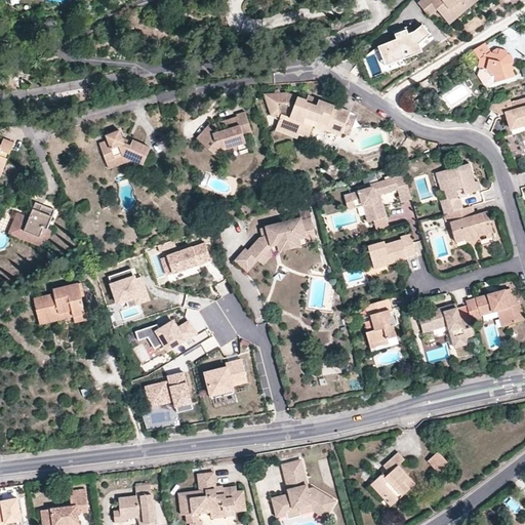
[(430,17),(438,10),(429,0),(421,0),(418,3),(430,17)]
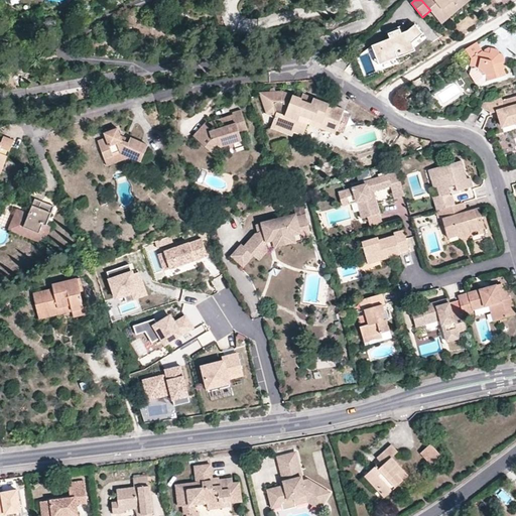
[(421,0),(430,10),(434,15),(438,11),(443,16),(458,5),(455,1),(456,0),(421,0)]
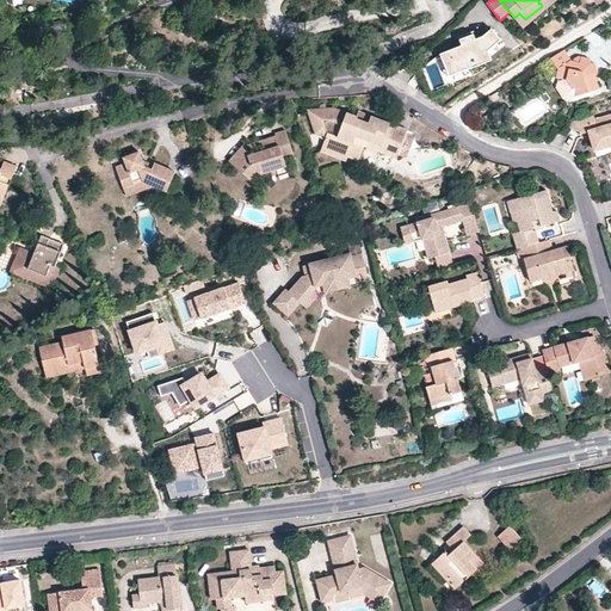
[(519,13),(514,18),(524,29),(556,0),(539,0),(538,1),(542,6),(525,19),(519,13)]
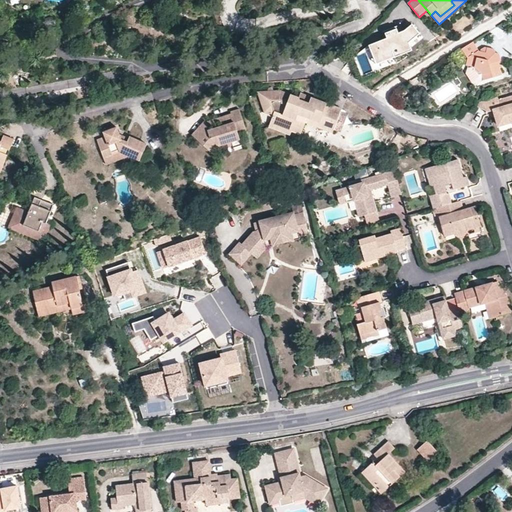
[(417,31),(411,22),(404,29),(397,32),(395,27),(385,31),(387,36),(368,43),(374,61),(409,48),(407,40),(417,31)]
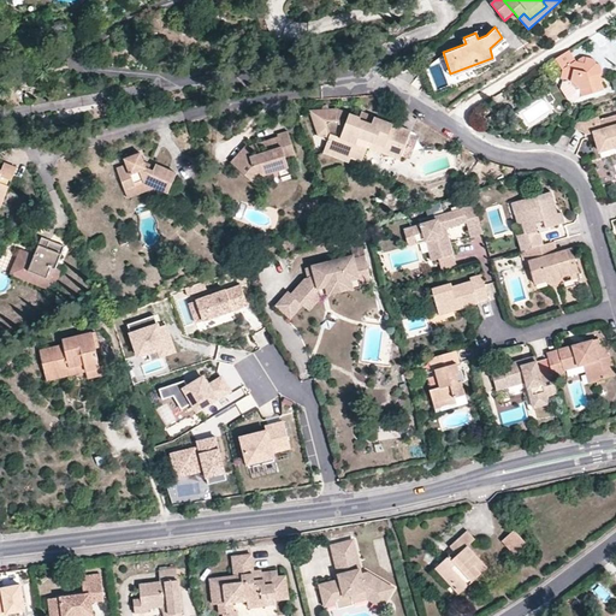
[(569,49),(556,57),(563,69),(562,77),(572,77),(572,81),(578,89),(581,88),(582,93),(584,95),(604,89),(600,72),(604,72),(600,63),(596,61),(594,58),(586,55),(585,63),(576,60),(569,49)]
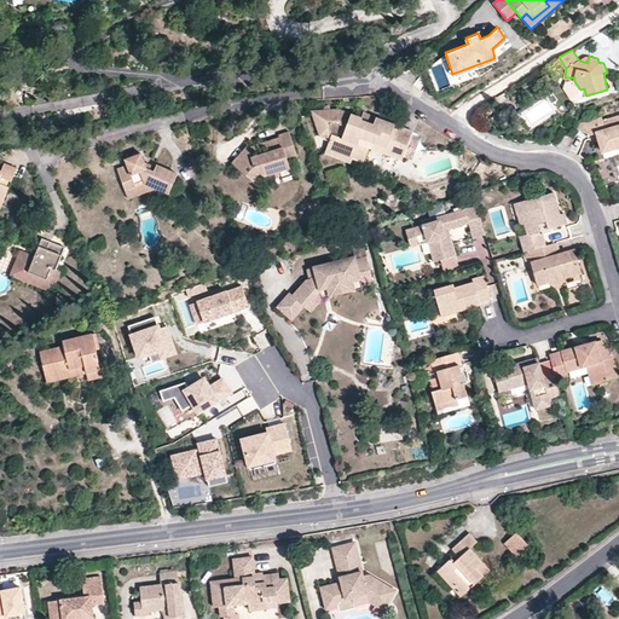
[(580,90),(574,81),(574,77),(567,82),(567,86),(574,99),(577,99),(585,93),(584,88),(580,90)]
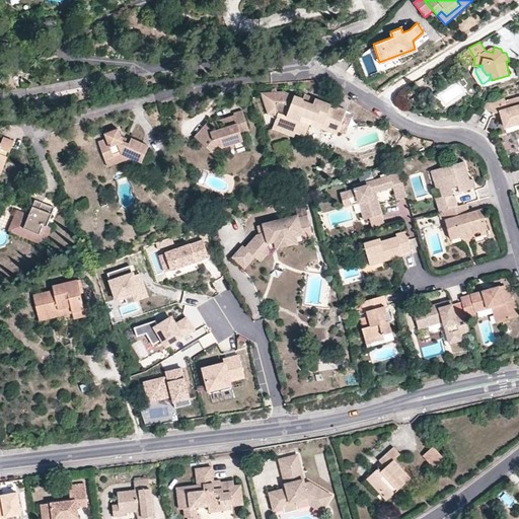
[(277,116),(275,124),(295,132),(297,128),(306,131),(309,124),(310,119),(323,124),(321,128),(337,134),(338,131),(344,116),(346,109),(315,98),(313,103),(304,99),(304,98),(286,92),(263,94),(266,101),(270,112),(274,110),(277,116)]
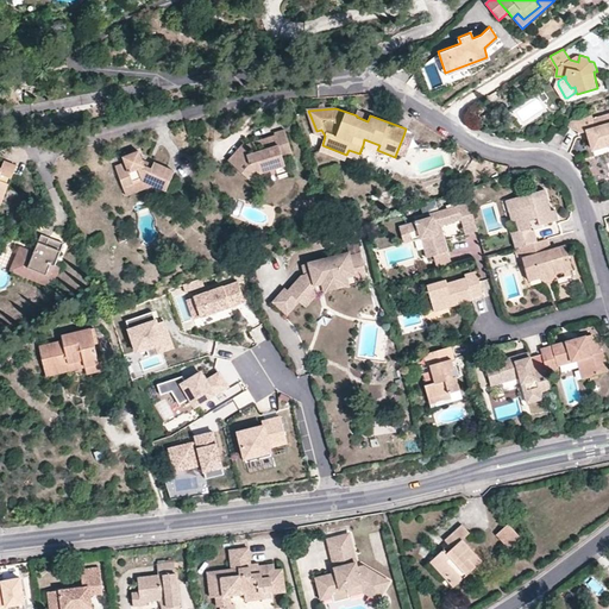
[(359,111),(357,115),(357,117),(368,121),(370,115),(359,111)]
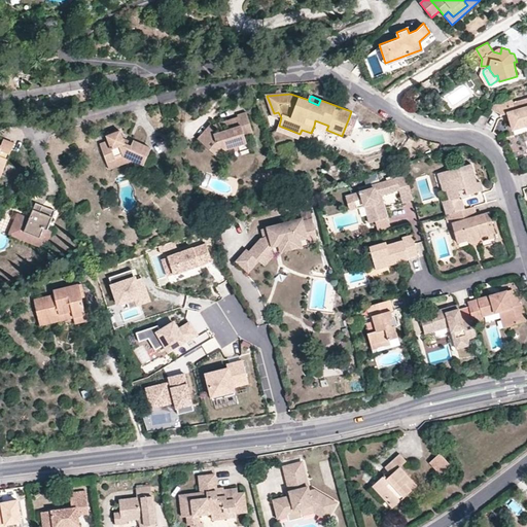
[(496,106),(500,112),(500,114),(508,112),(513,111),(514,116),(510,117),(513,126),(516,125),(517,128),(526,125),(526,124),(526,98),(514,102),(513,99),(503,101),(496,106)]
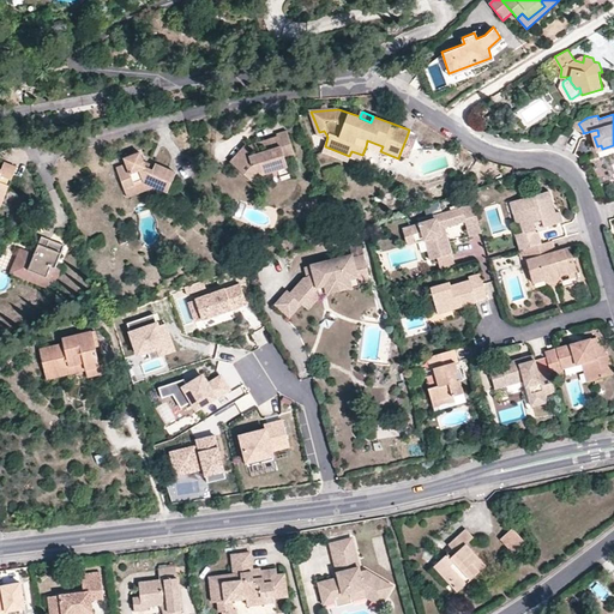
[(587,118),(576,121),(572,127),(583,131),(578,124),(587,118)]
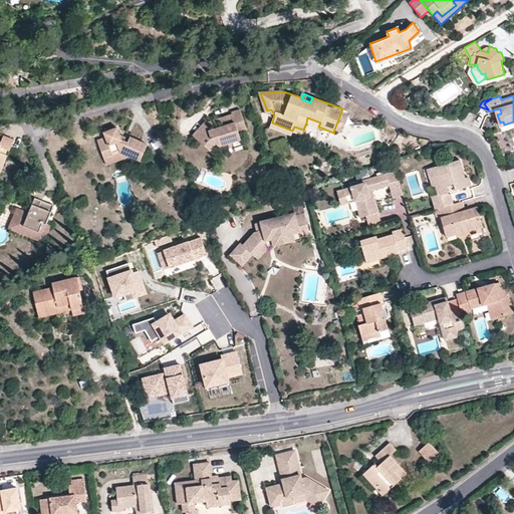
[(212,131),(206,121),(193,136),(213,153),(220,146),(241,139),(239,132),(247,129),(240,109),(231,112),(231,113),(235,122),(212,131)]
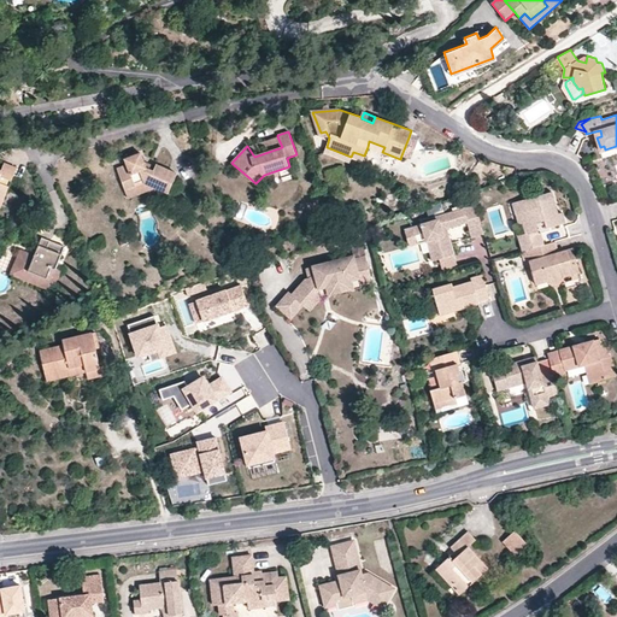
[(277,136),(247,146),(254,157),(282,147),(277,136)]
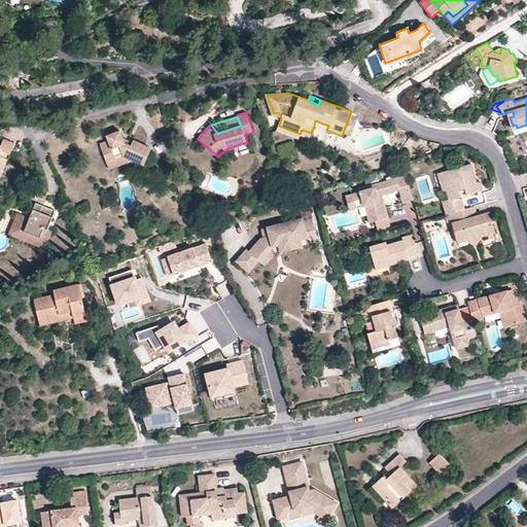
[(349,117),(343,133),(351,135),(356,120),(349,117)]
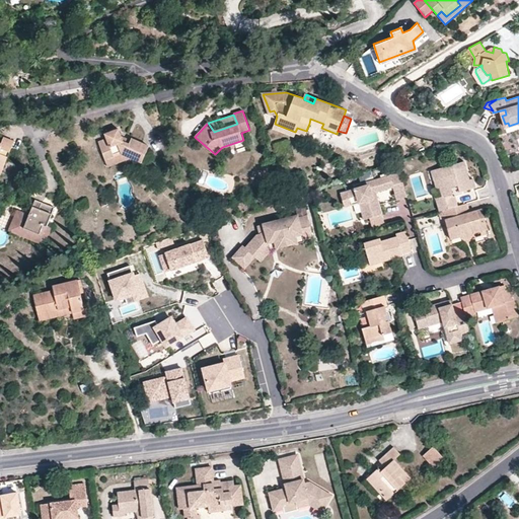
[(310,119),(309,124),(321,128),(323,124),(310,119)]
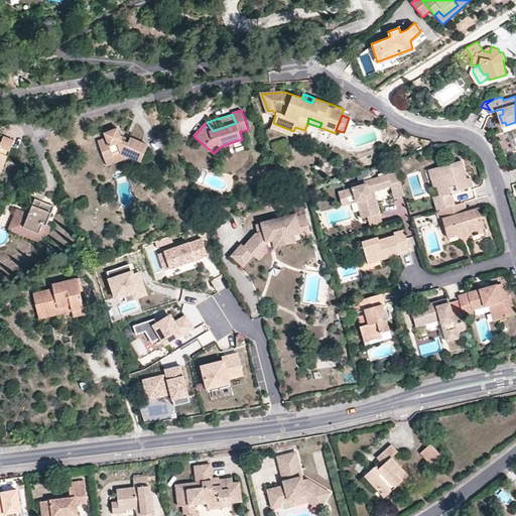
[(293,131),(273,123),(271,127),(292,135),(293,131)]
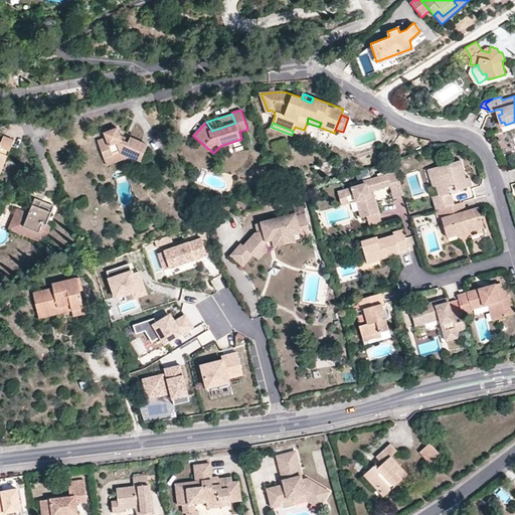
[(122,140),(120,134),(117,128),(104,133),(106,138),(98,141),(105,159),(121,152),(129,156),(140,160),(147,144),(130,137),(129,138),(127,142),(122,140)]
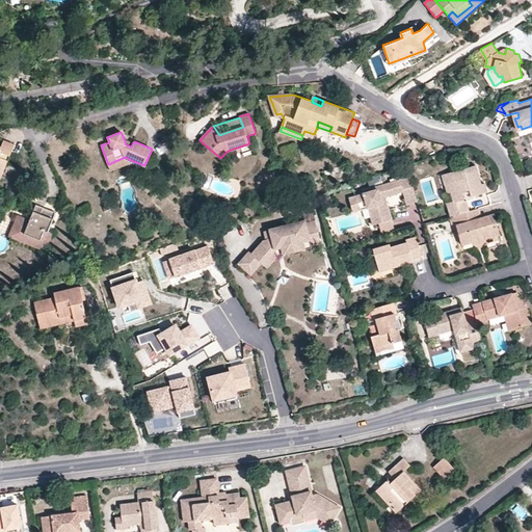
[(133,142),(124,138),(126,144),(131,147),(133,142)]
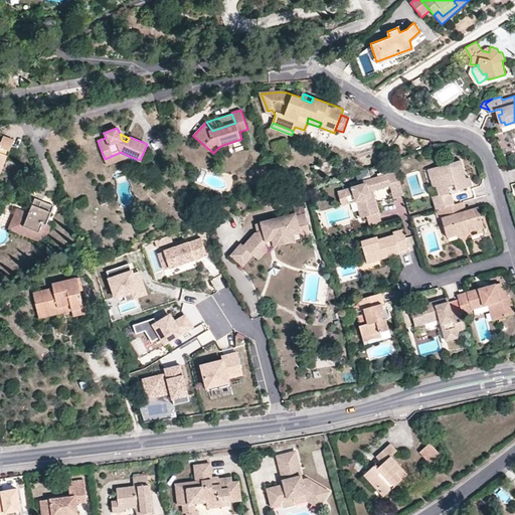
[(0,141),(0,163),(4,165),(13,140),(4,136),(1,142),(0,141)]
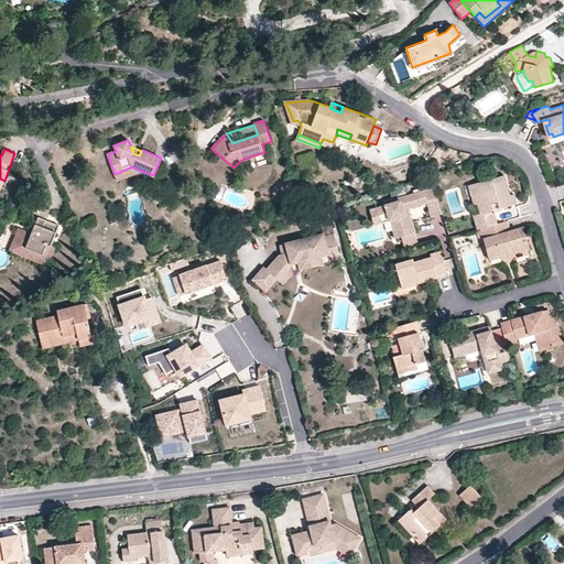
[(241,160),(234,167),(237,170),(242,164),(257,159),(257,162),(267,159),(264,152),(241,160)]
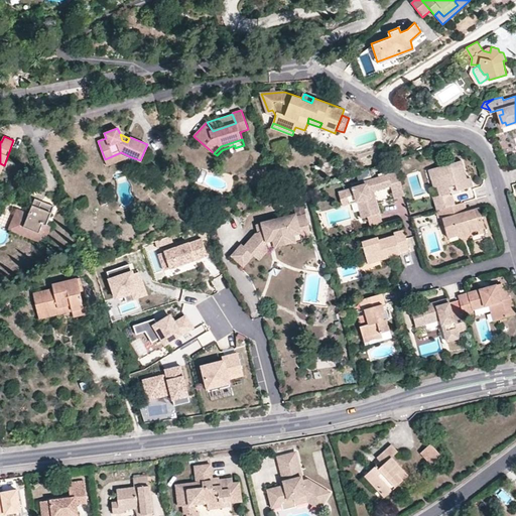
[(121,152),(105,159),(107,165),(129,156),(121,152)]
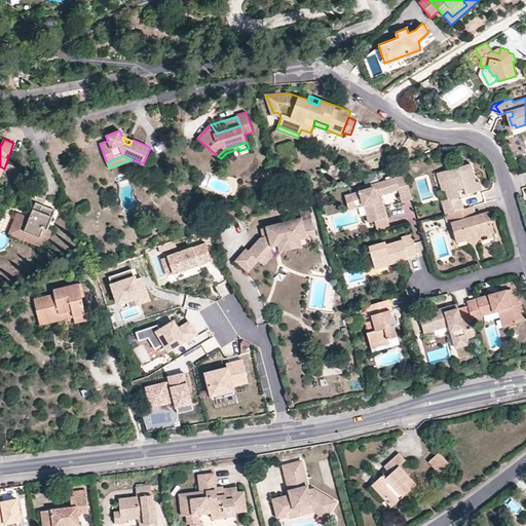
[(441,200),(445,214),(448,214),(462,209),(459,198),(458,198),(456,190),(461,189),(463,194),(482,189),(479,182),(477,182),(471,163),(437,173),(440,184),(447,181),(449,188),(444,190),(447,198),(441,200)]
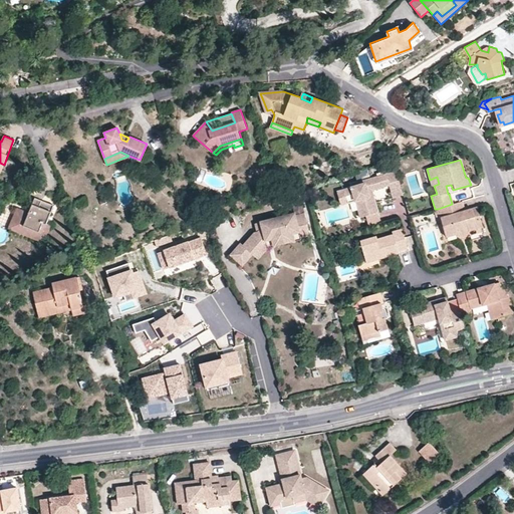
[(401,186),(397,171),(361,181),(361,184),(344,189),(348,203),(355,201),(357,209),(360,208),(363,216),(377,212),(371,190),(389,186),(390,189),(401,186)]
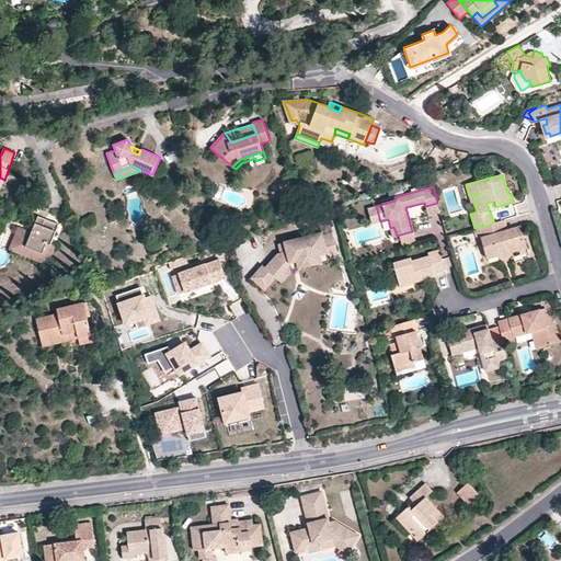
[(471,203),(473,203),(479,201),(477,193),(469,196),(471,203)]
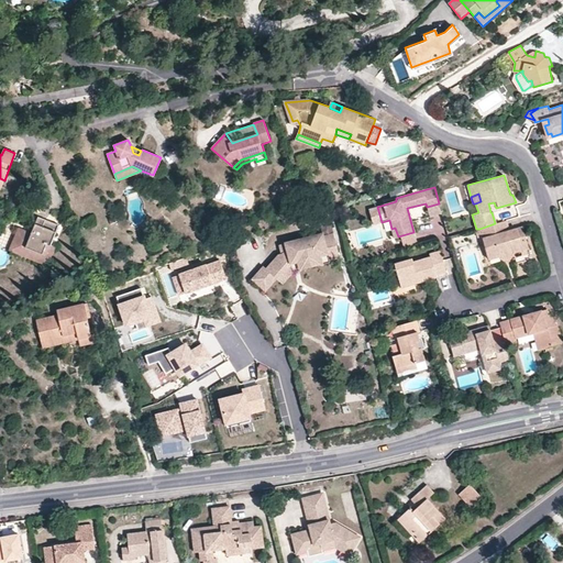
[(430,217),(442,213),(439,203),(427,207),(430,217)]
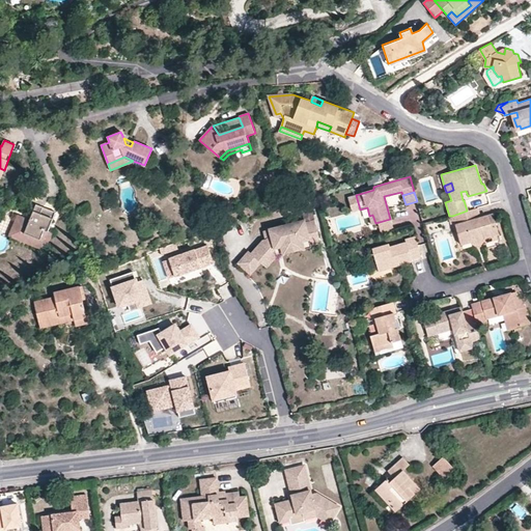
[(360,210),(356,195),(348,197),(353,212),(360,210)]
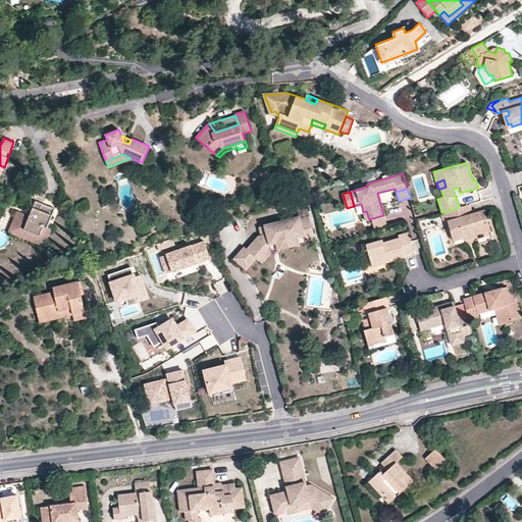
[(39,209),(41,203),(36,200),(33,207),(39,209)]
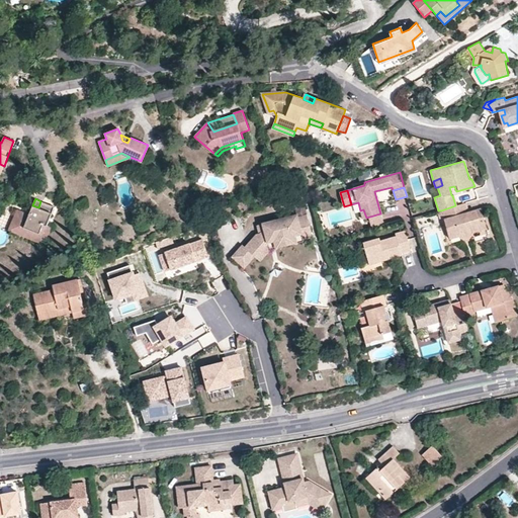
[(54,206),(40,201),(38,207),(32,205),(28,213),(17,209),(14,216),(25,221),(24,226),(39,233),(44,224),(47,226),(48,225),(54,206)]
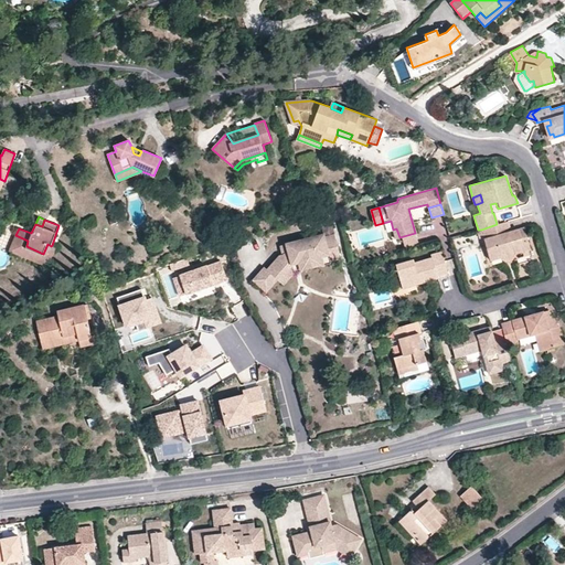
[(321,224),(324,235),(334,233),(332,222),(321,224)]
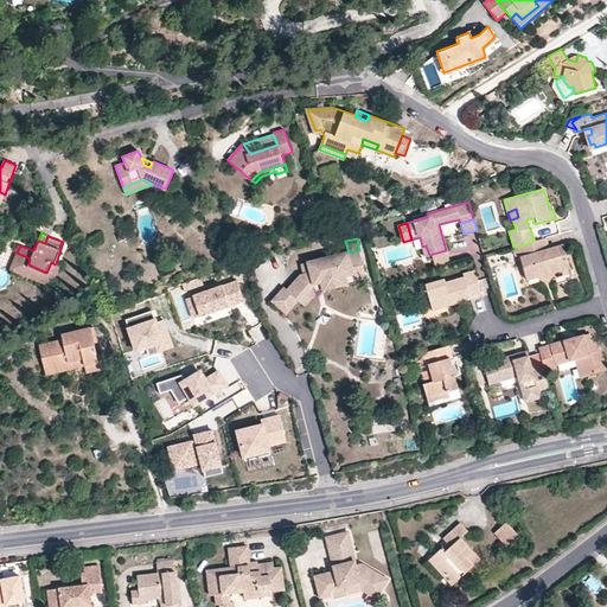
[(548,249),(544,238),(534,241),(517,247),(526,279),(538,275),(540,278),(541,280),(543,281),(547,281),(549,279),(551,276),(550,273),(563,269),(562,260),(567,259),(563,246),(548,249)]
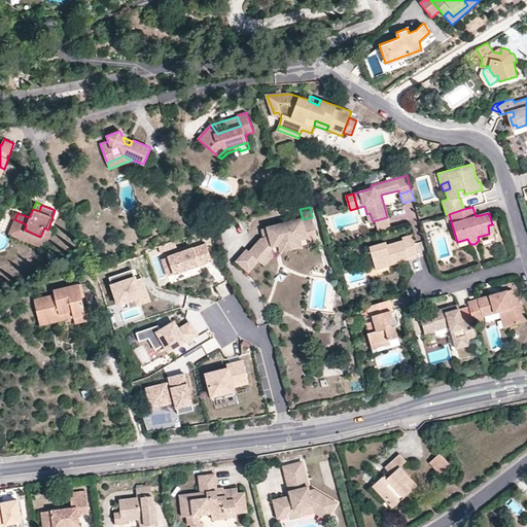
[(270,232),(265,236),(261,237),(250,250),(247,248),(238,259),(249,270),(259,258),(261,260),(275,244),(296,239),(299,244),(309,241),(318,238),(312,217),(303,219),(293,222),(292,219),(268,226),(270,232)]
